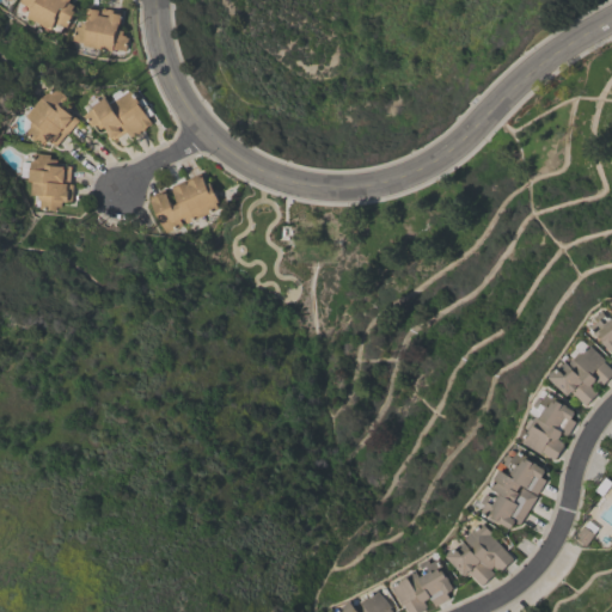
[(67,0),(67,1),(73,4),(71,8),(73,10),(65,26),(57,23),(55,24),(53,23),(49,29),(25,16),(28,10),(26,8),(25,6),(18,1),(18,0),(67,0)]
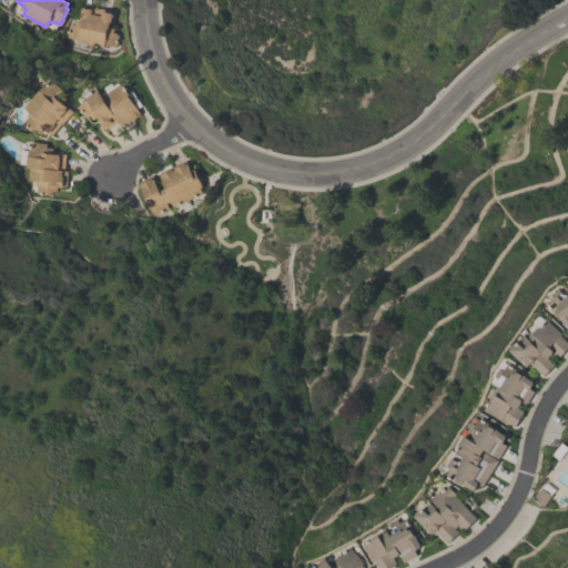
[(111,10),(111,12),(112,12),(111,21),(110,21),(109,27),(113,28),(112,31),(115,32),(115,33),(118,34),(115,47),(103,43),(103,47),(75,41),(77,39),(64,37),(68,24),(69,24),(70,23),(73,24),(74,20),(79,21),(80,14),(79,14),(81,6),(82,7),(82,4),(92,7),(92,6),(102,8),(102,9),(111,10)]
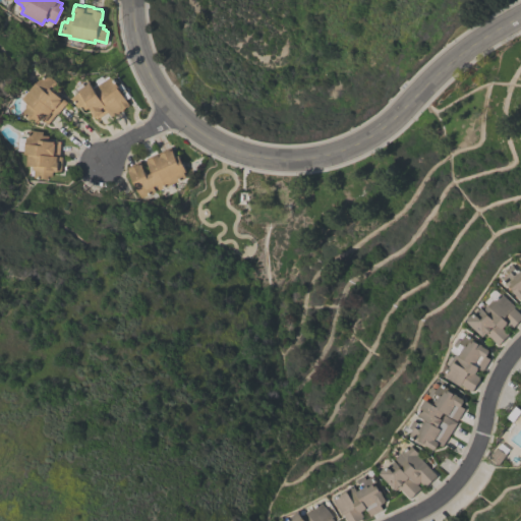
[(46,72),(58,83),(56,85),(60,90),(57,94),(66,102),(47,123),(41,117),(35,124),(21,111),(29,104),(20,97),(35,81),(36,82),(46,72)]
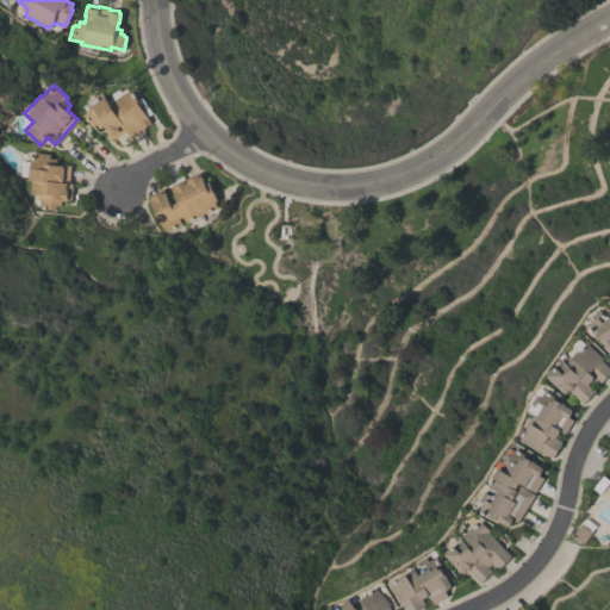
[(130,137),(126,130),(112,138),(106,129),(104,124),(99,128),(97,123),(93,125),(93,124),(91,125),(82,113),(93,106),(92,104),(105,95),(109,101),(131,88),(151,122),(143,126),(144,128),(130,137)]
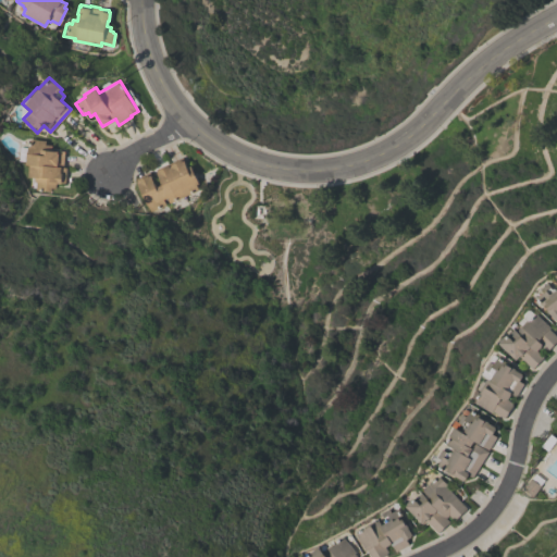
[(51,149),(64,150),(62,166),(65,168),(64,183),(60,182),(60,183),(56,183),(54,188),(50,188),(50,190),(34,188),(35,182),(33,182),(33,176),(26,176),(27,164),(24,164),(25,152),(26,153),(26,146),(27,146),(32,143),(32,138),(45,139),(45,144),(51,145),(51,149)]
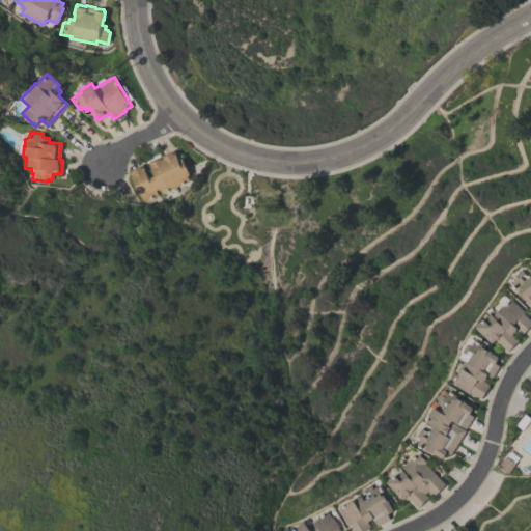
[(129,169),(142,164),(148,177),(155,174),(148,161),(174,149),(178,159),(182,158),(189,174),(187,175),(189,180),(160,193),(158,189),(156,190),(158,195),(142,201),(129,169)]
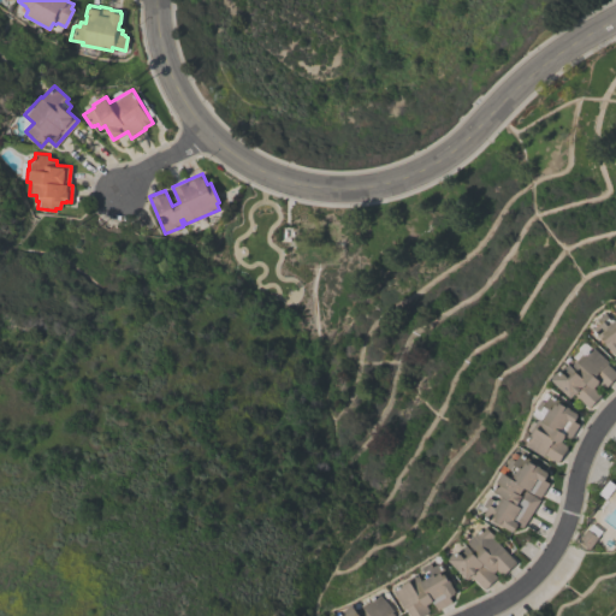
[(615,353),(610,347),(605,342),(606,341),(605,338),(603,339),(594,329),(602,323),(599,319),(608,313),(612,319),(614,318),(615,320),(615,353)]
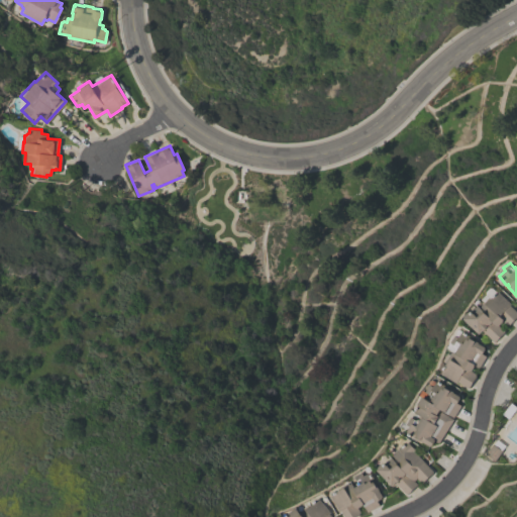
[(516,312),(516,316),(509,324),(504,320),(499,325),(505,331),(495,342),(483,330),(480,332),(464,317),(467,316),(466,315),(471,310),(472,311),(479,305),(482,307),(483,306),(482,306),(482,304),(489,298),(490,298),(491,298),(499,290),(512,303),(510,305),(516,312)]
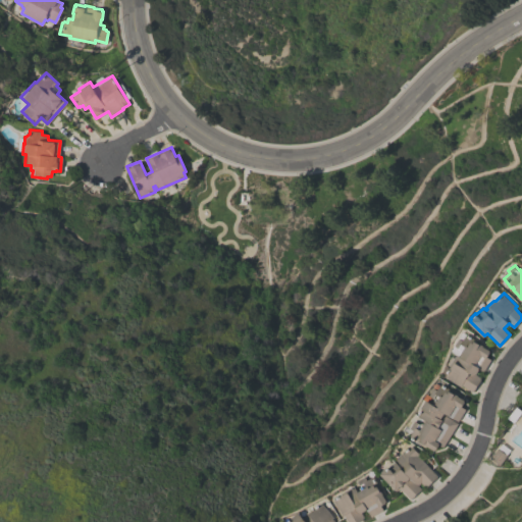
[(473,392),(462,384),(461,385),(446,376),(452,366),(448,364),(453,356),(455,357),(456,356),(459,356),(459,355),(453,351),(464,331),(476,340),(484,345),(483,346),(490,350),(489,351),(491,351),(487,357),(491,359),(484,370),(480,368),(477,374),(482,377),(473,392)]
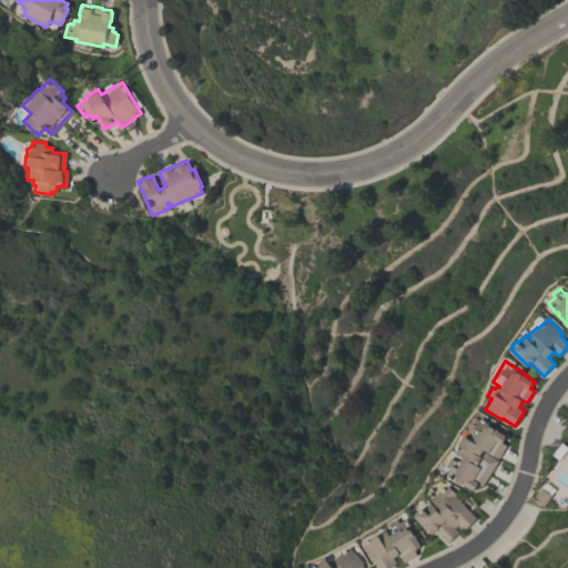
[(506,435),(505,436),(506,437),(503,443),(507,445),(497,459),(498,460),(483,486),(478,484),(475,489),(473,489),(466,485),(465,486),(460,483),(462,482),(458,480),(457,482),(446,475),(450,468),(447,466),(453,457),(458,462),(459,460),(463,462),(465,458),(456,453),(462,445),(460,444),(466,435),(473,439),(485,422),(506,435)]
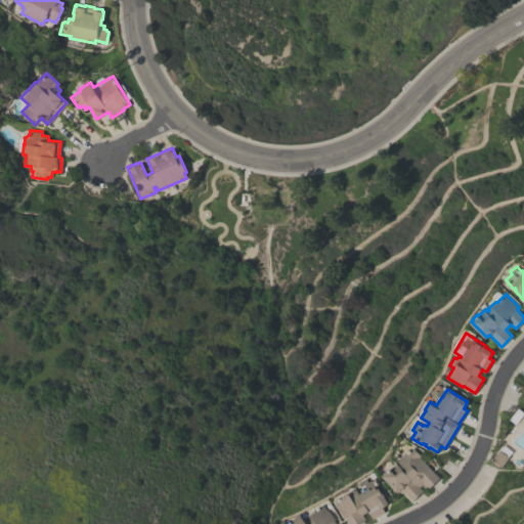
[(383,476),(385,475),(384,474),(389,469),(391,470),(398,463),(401,467),(403,465),(399,462),(399,459),(403,455),(405,454),(413,447),(422,455),(420,457),(439,478),(427,489),(423,484),(420,487),(424,490),(412,500),(401,488),(398,491),(383,476)]
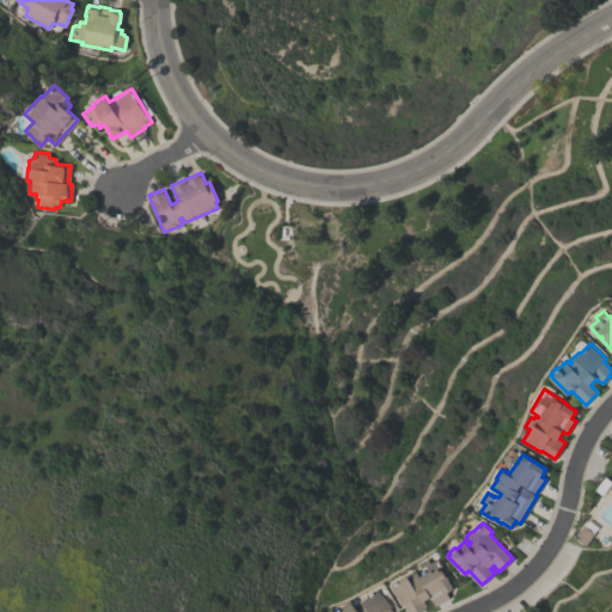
[(574,537),(582,525),(593,533),(585,545),(574,537)]
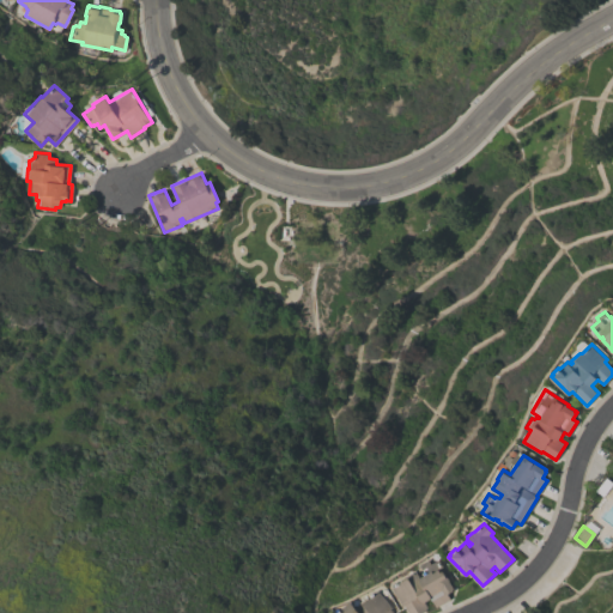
[(420,612),(408,612),(404,605),(402,606),(392,587),(402,582),(404,578),(413,572),(416,574),(418,572),(422,577),(425,576),(423,572),(425,571),(422,564),(431,559),(434,564),(441,559),(445,570),(448,576),(449,575),(451,580),(450,580),(455,588),(454,589),(454,590),(448,594),(450,599),(436,607),(431,599),(425,602),(429,608),(420,612)]
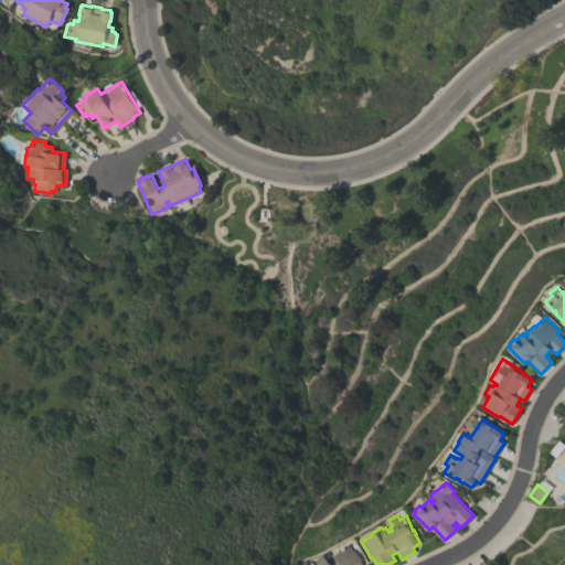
[(311,564),(316,562),(315,561),(322,554),(327,558),(338,550),(340,552),(349,544),(361,560),(360,561),(363,564),(311,564)]
